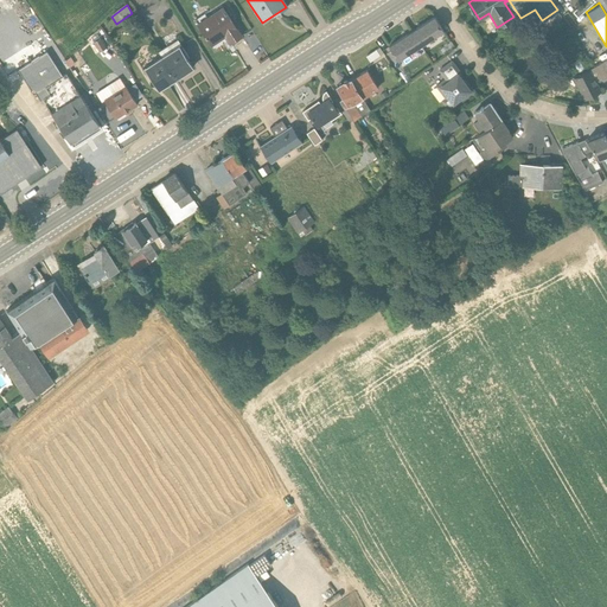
[(230,44),(241,37),(222,7),(206,17),(204,14),(195,20),(211,45),(224,36),(230,44)]
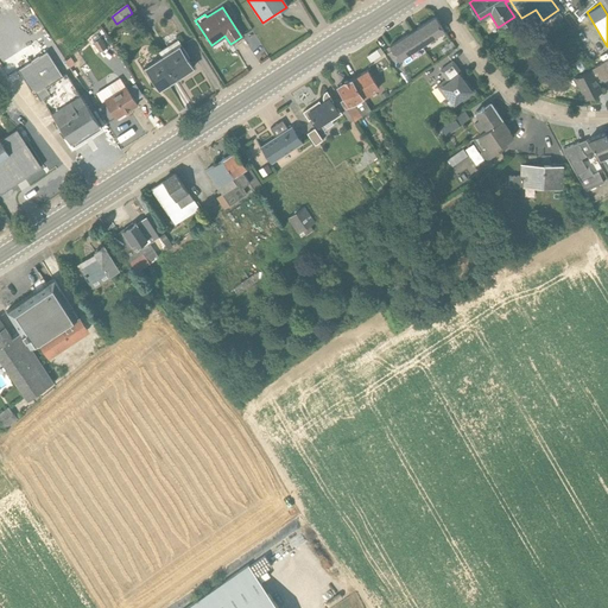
[(435,16),(412,30),(420,44),(443,29),(435,16)]
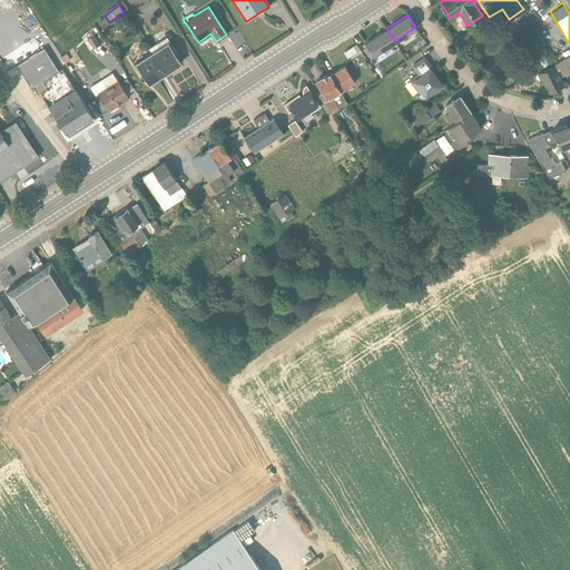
[(394,41),(386,28),(364,41),(373,55),(394,41)]
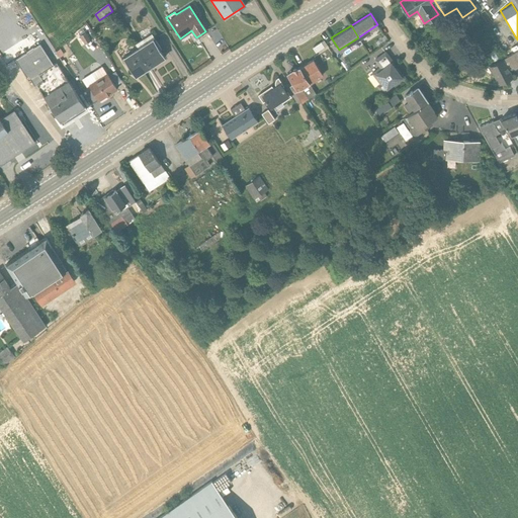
[(80,35),(86,44),(92,39),(86,31),(80,35)]
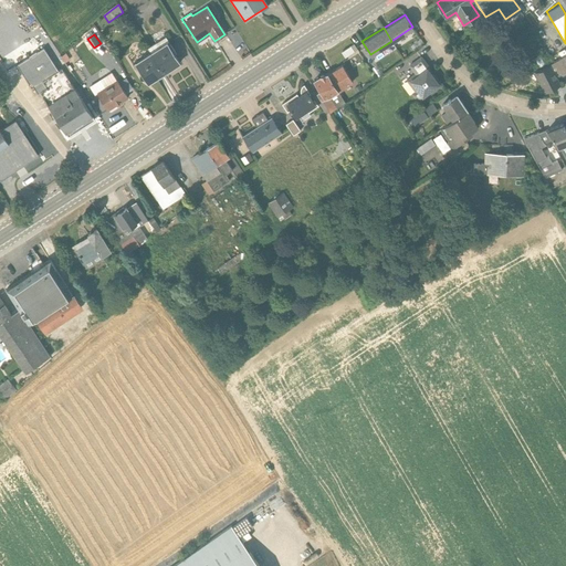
[(150,53),(164,74),(179,64),(174,55),(176,53),(166,38),(148,49),(150,53)]
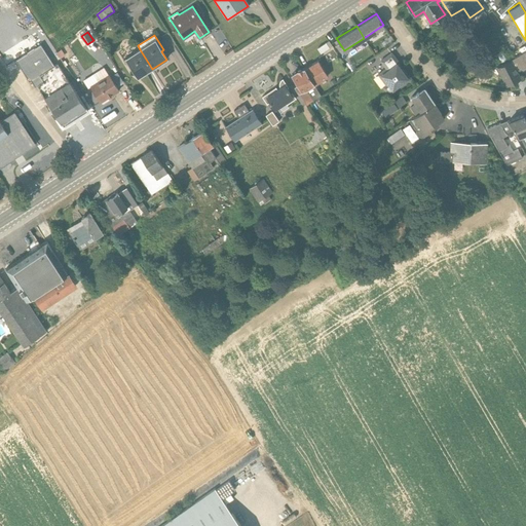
[(322,53),(333,46),(332,44),(329,46),(326,41),(316,46),(321,52),(321,51),(322,53)]
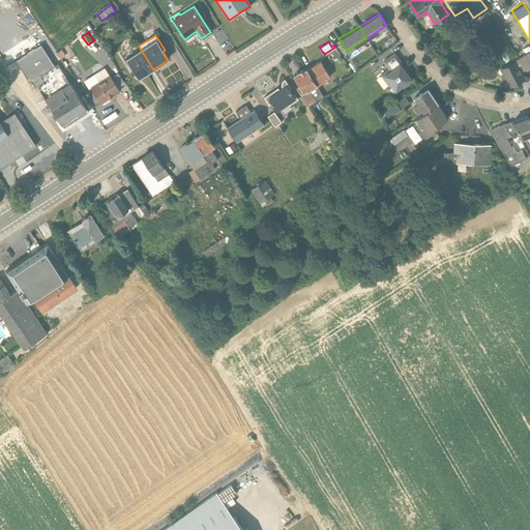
[(37,87),(63,128),(88,113),(58,64),(54,67),(40,46),(16,62),(29,84),(31,82),(35,89),(37,87)]
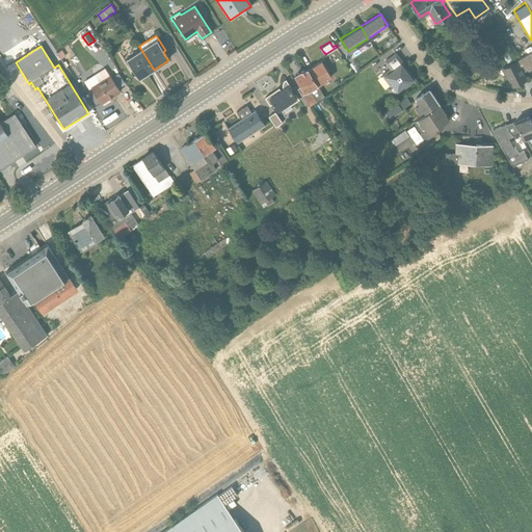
[(531,49),(530,50),(530,51),(520,56),(502,65),(511,84),(525,78),(522,71),(531,64),(531,58),(530,56),(531,54),(531,49)]
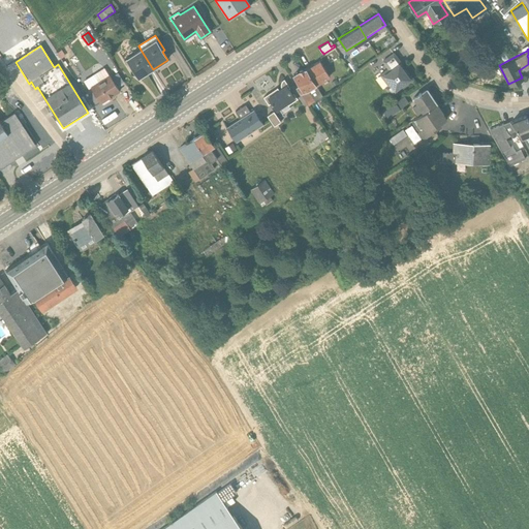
[(125,59),(124,61),(131,71),(133,70),(138,79),(153,69),(141,50),(125,59)]
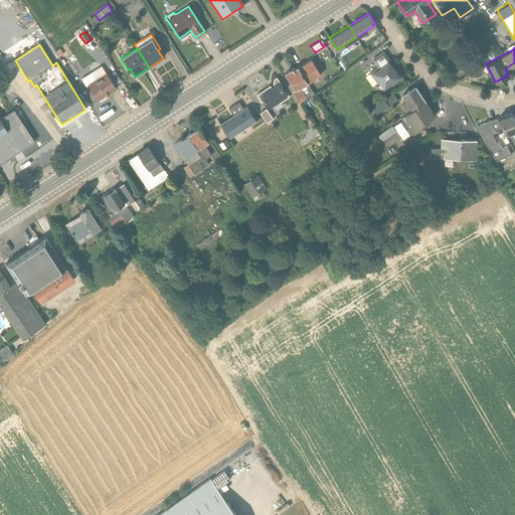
[(495,57),(490,48),(486,51),(491,59),(495,57)]
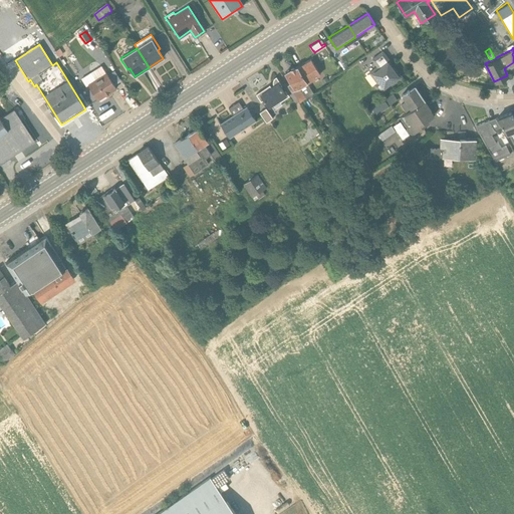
[(392,63),(381,50),(370,58),(375,65),(367,71),(375,81),(372,83),(380,93),(384,90),(382,87),(389,82),(390,83),(401,75),(396,68),(394,69),(390,65),(392,63)]
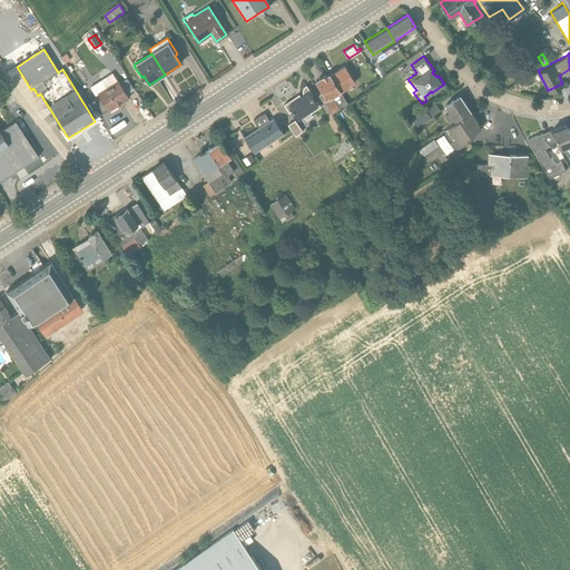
[(344,65),(330,74),(341,90),(355,81),(344,65)]
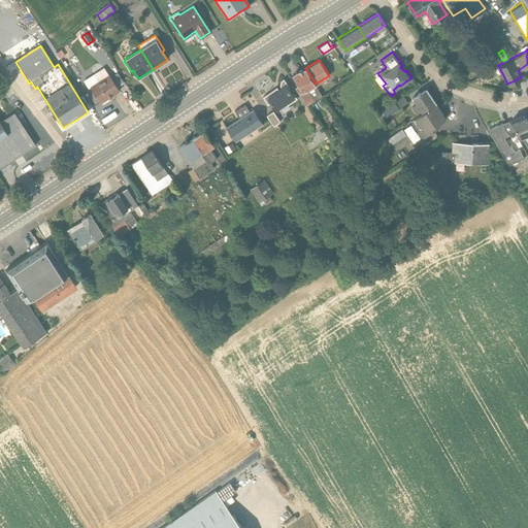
[(104,68),(84,81),(88,89),(90,88),(91,89),(86,93),(91,100),(96,97),(100,103),(119,91),(117,88),(124,84),(118,73),(110,77),(104,68)]
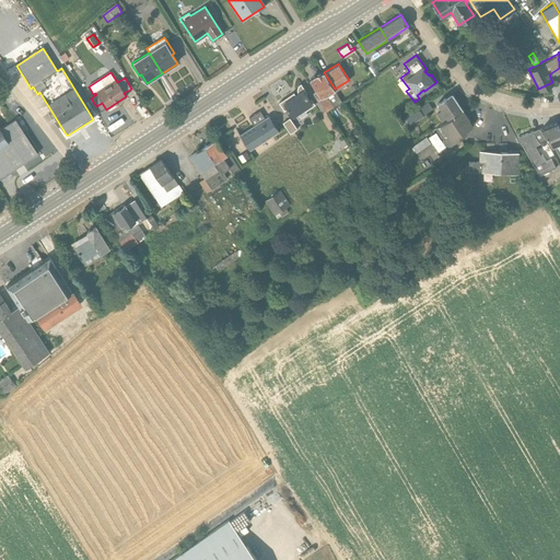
[(324,72),(311,81),(316,91),(314,92),(325,109),(340,98),(334,89),(335,89),(324,72)]
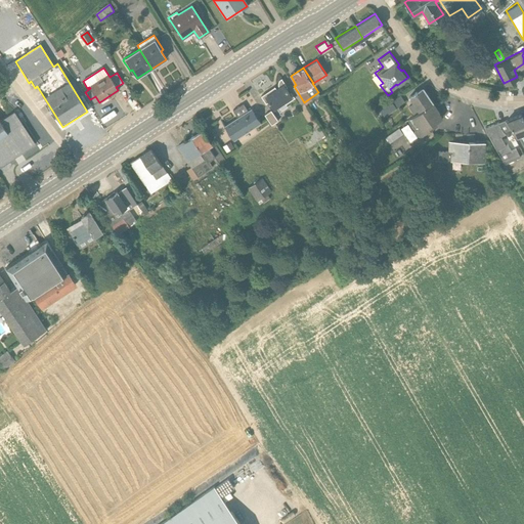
[(274,88),(261,97),(265,104),(268,102),(273,111),(278,107),(281,112),(287,107),(286,104),(294,99),(291,93),(289,94),(285,89),(287,88),(281,80),(279,81),(278,83),(277,85),(277,86),(278,89),(276,91),(274,88)]
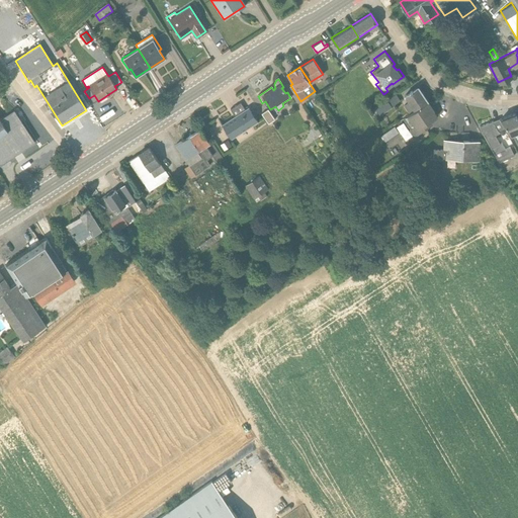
[(426,100),(417,86),(404,95),(408,101),(403,103),(409,112),(426,100)]
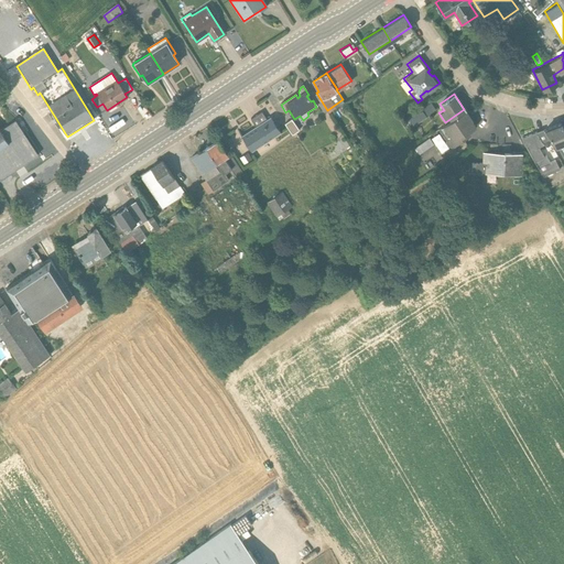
[(431,100),(408,116),(413,123),(435,108),(431,100)]
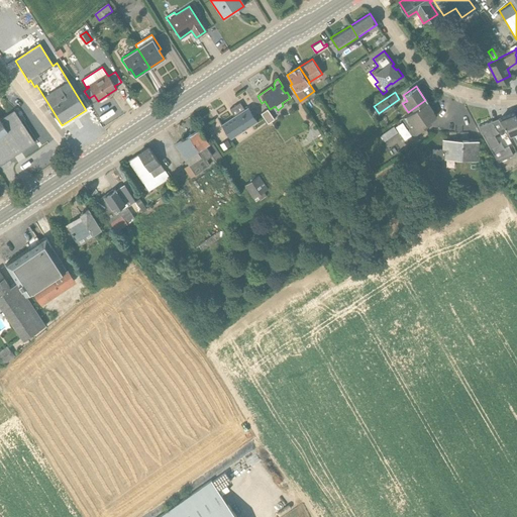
[(411,132),(413,132),(415,132),(416,131),(418,130),(418,129),(430,121),(429,119),(435,114),(425,100),(408,112),(402,116),(409,126),(408,128),(409,130),(411,132)]
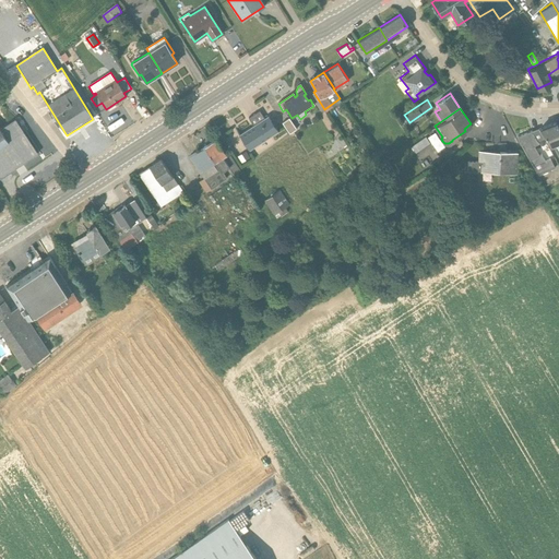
[(268,117),(264,119),(259,111),(248,119),(253,127),(239,135),(250,151),(278,132),(268,117)]
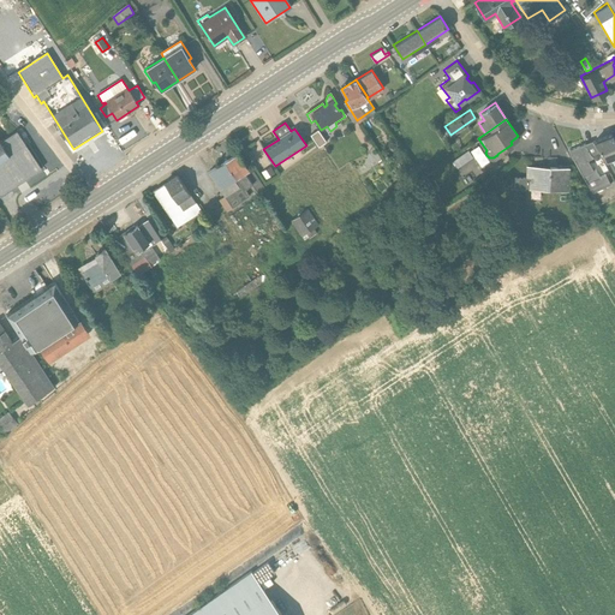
[(310,136),(318,148),(326,143),(317,131),(310,136)]
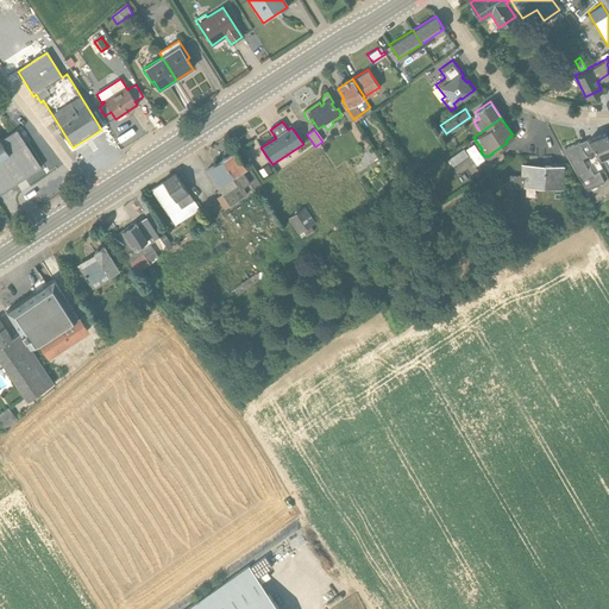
[(0,194),(41,167),(17,131),(0,142),(0,140),(0,194)]
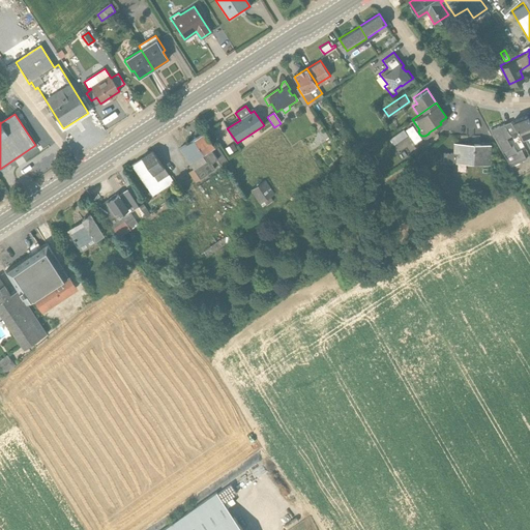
[(529,120),(526,114),(512,119),(522,137),(524,137),(529,148),(529,120)]
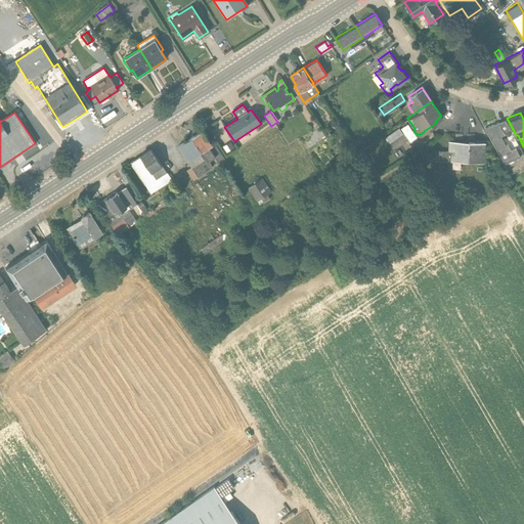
[(504,162),(519,155),(515,146),(510,148),(506,142),(505,143),(500,135),(505,132),(504,131),(509,128),(504,118),(497,121),(484,126),(504,162)]
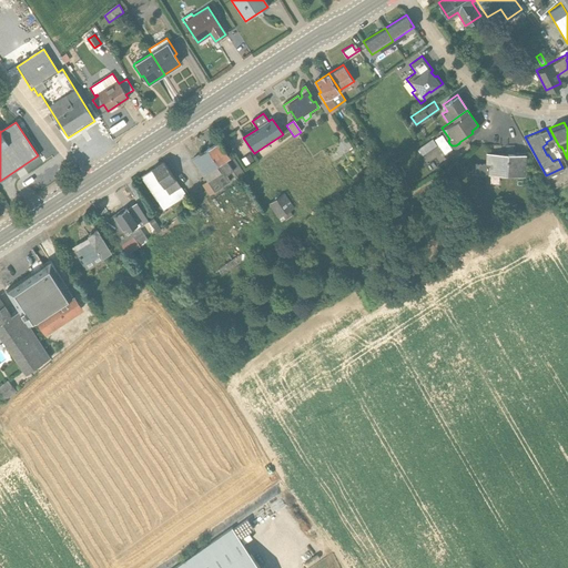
[(475,161),(474,171),(487,171),(487,172),(524,173),(525,153),(507,152),(507,154),(486,153),(485,161),(475,161)]
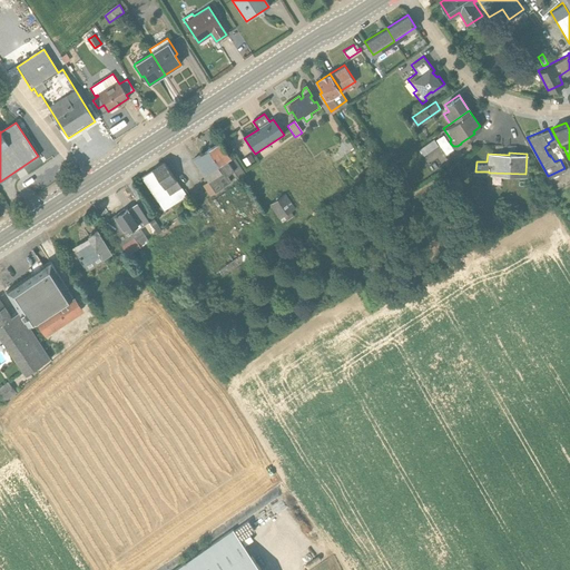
[(254,161),(249,156),(243,160),(246,167),(254,161)]
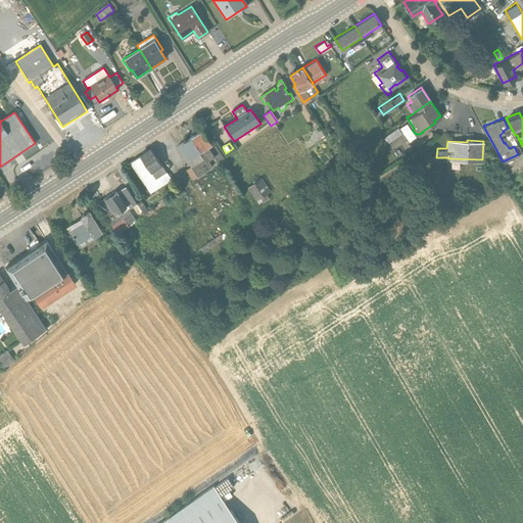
[(150,193),(172,180),(150,149),(130,163),(150,193)]
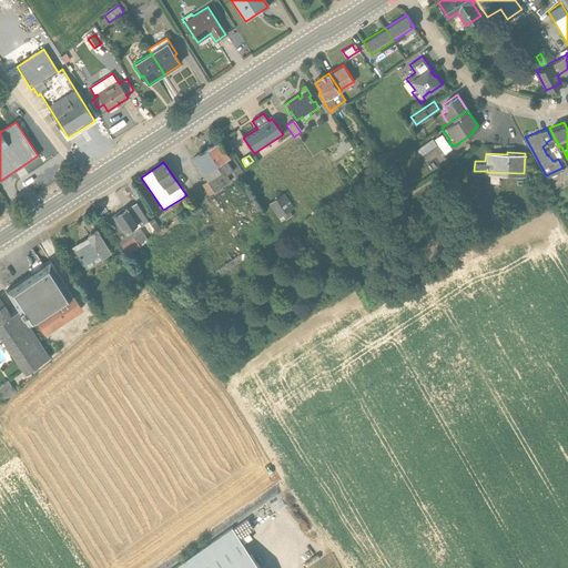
[(246,179),(243,173),(236,178),(240,182),(246,179)]
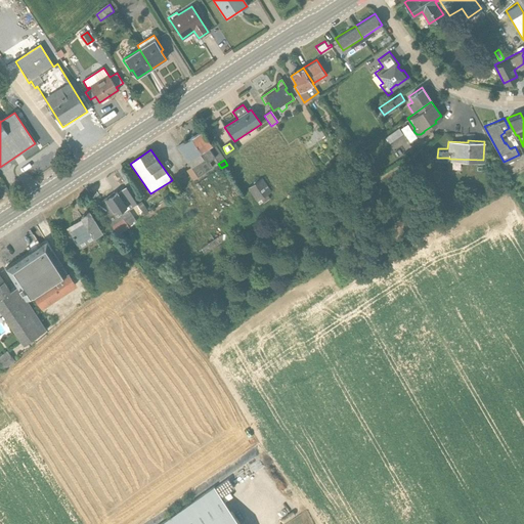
[(264,178),(249,186),(259,205),(274,197),(264,178)]
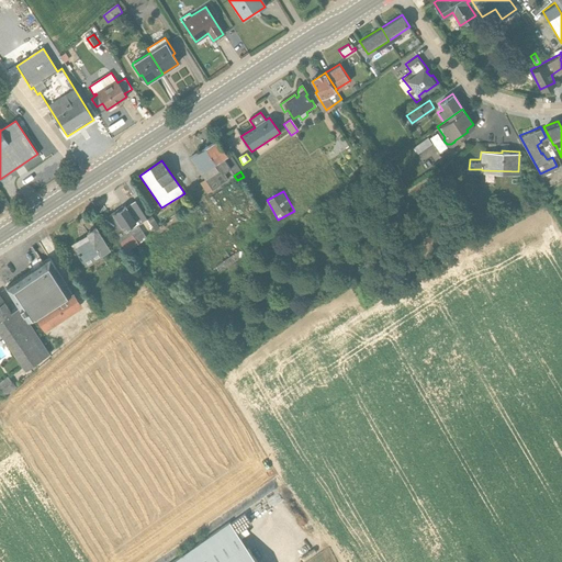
[(116,212),(104,221),(125,251),(138,243),(146,237),(138,226),(147,221),(135,201),(123,209),(122,208),(116,211),(116,212)]
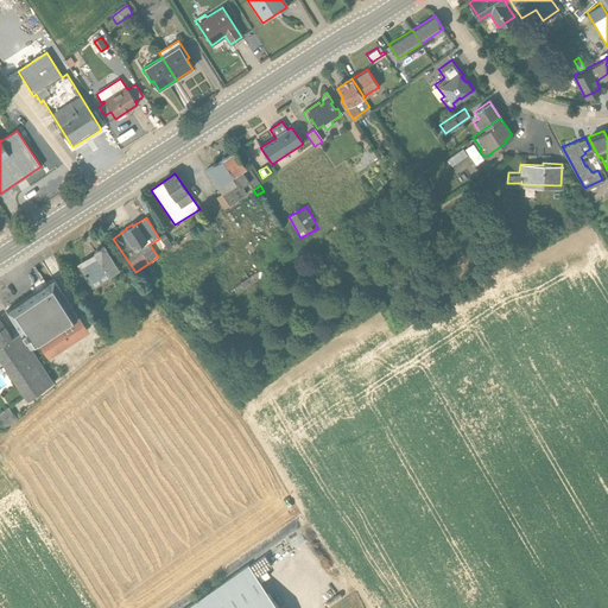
[(172,247),(164,235),(159,238),(168,251),(172,247)]
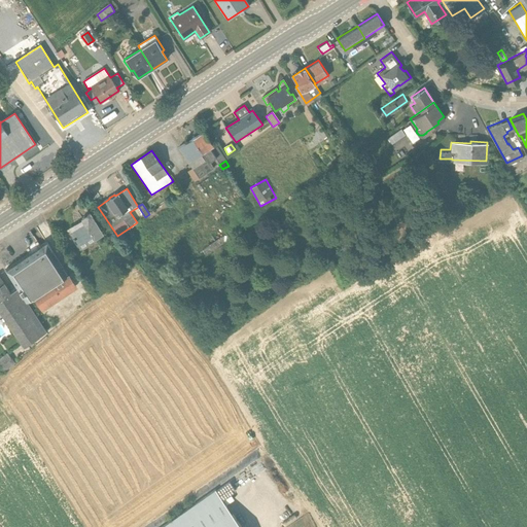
[(102,235),(90,214),(81,219),(83,221),(69,231),(80,250),(97,241),(96,240),(102,235)]
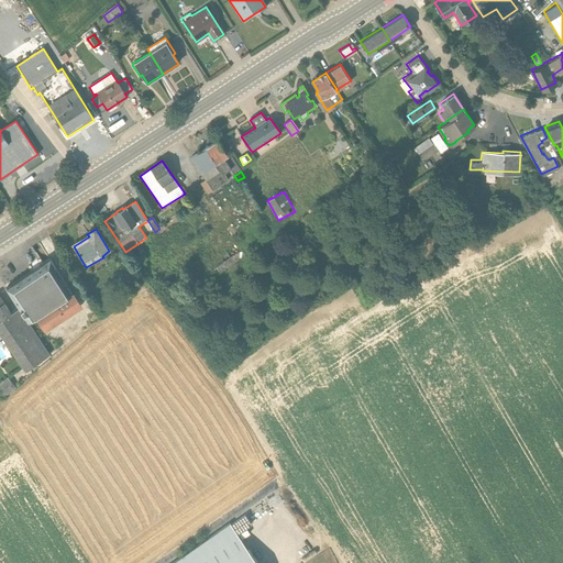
[(44,332),(83,307),(50,258),(6,288),(19,308),(29,321),(35,318),(44,332)]
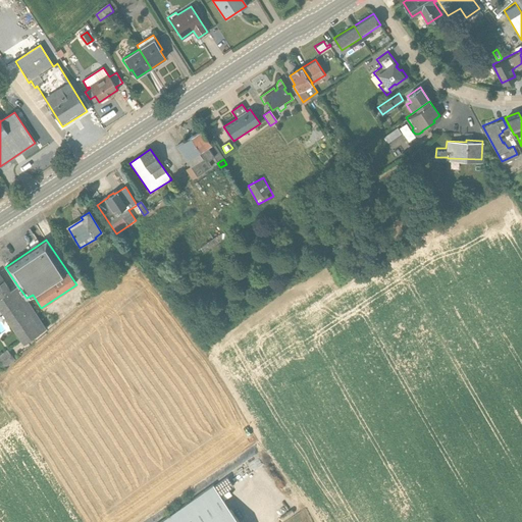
[(126,257),(121,251),(114,257),(119,263),(126,257)]
